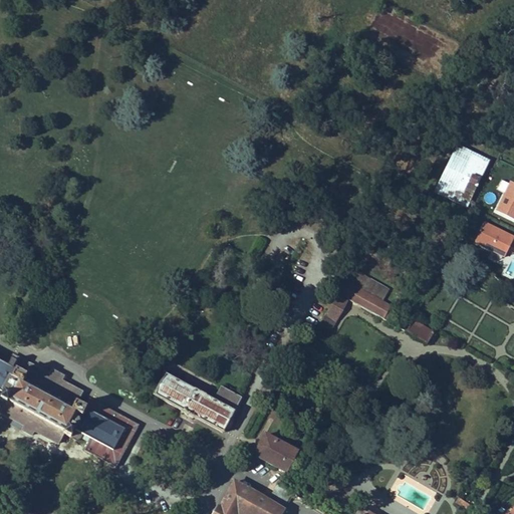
[(390,135),(381,131),(378,136),(388,140),(390,135)]
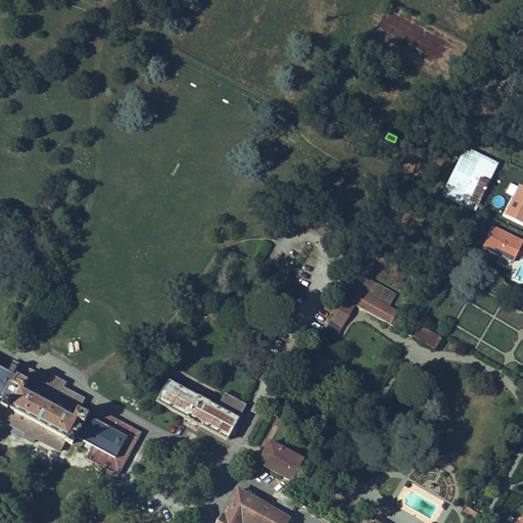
[(463,148),(441,196),(475,211),(497,163),(463,148)]
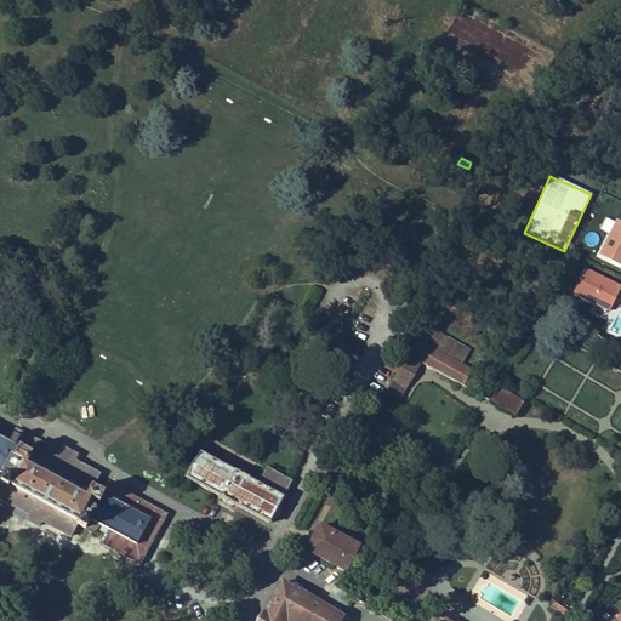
[(599,256),(620,266),(620,221),(617,220),(599,256)]
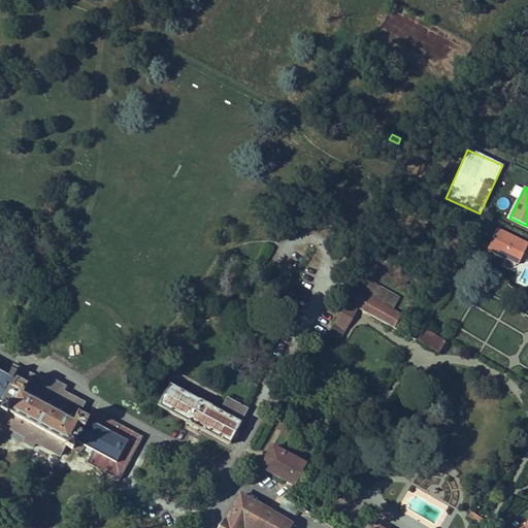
[(487,250),(518,265),(527,244),(497,230),(487,250)]
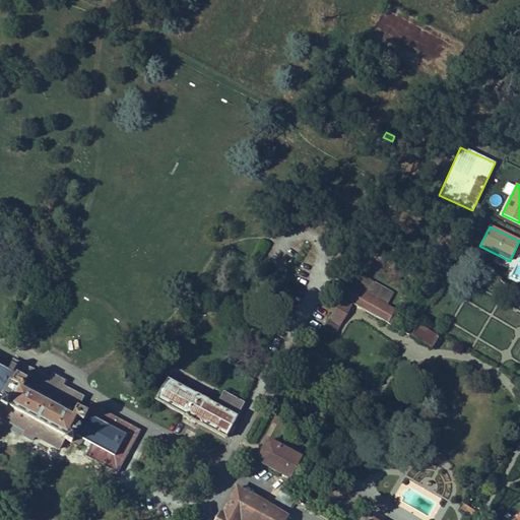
[(356,272),(350,283),(388,304),(394,293),(356,272)]
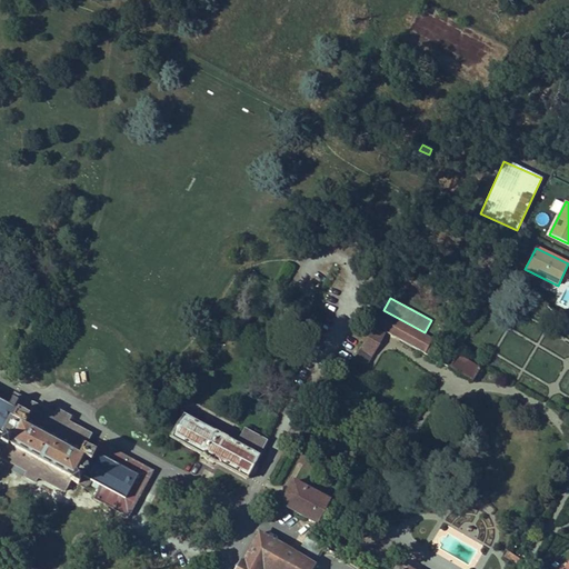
[(382,310),(373,325),(425,353),(433,339),(382,310)]
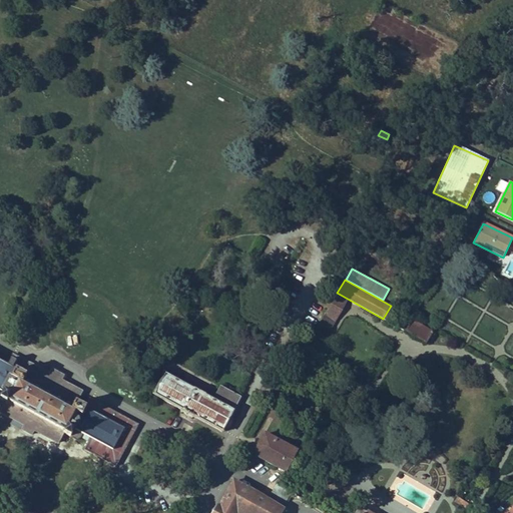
[(315,332),(326,339),(348,301),(337,294),(319,324),(315,332)]
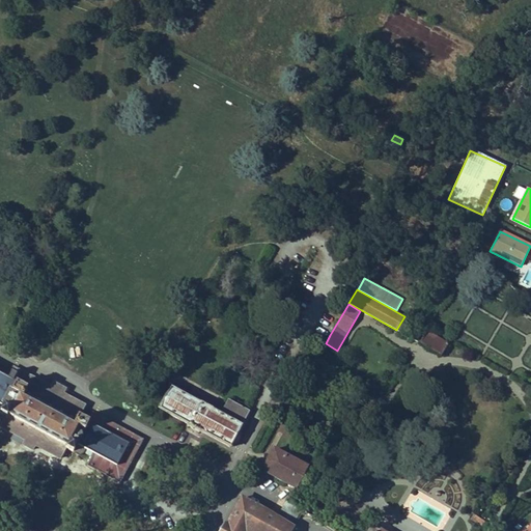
[(427,329),(418,341),(438,355),(447,342),(427,329)]
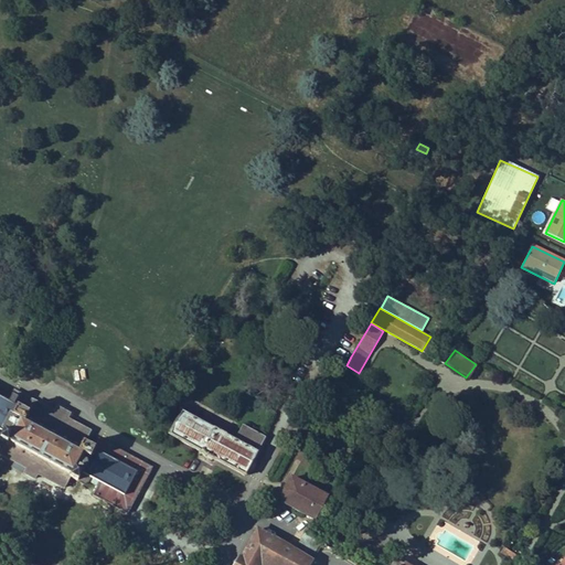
[(0,397),(0,454),(14,462),(25,468),(22,472),(34,479),(36,475),(63,488),(70,477),(86,486),(91,479),(98,483),(121,496),(136,470),(94,449),(83,444),(89,432),(66,419),(70,414),(60,409),(56,414),(14,391),(8,403),(0,397)]
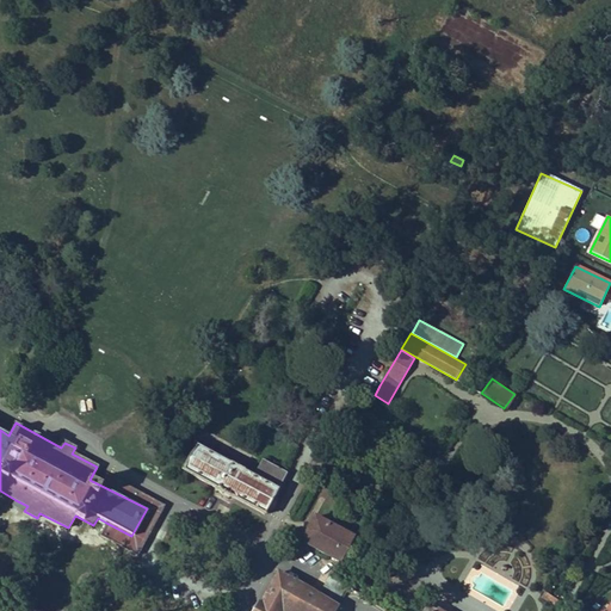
[(184,469),(265,513),(279,487),(255,474),(197,443),(184,469)]
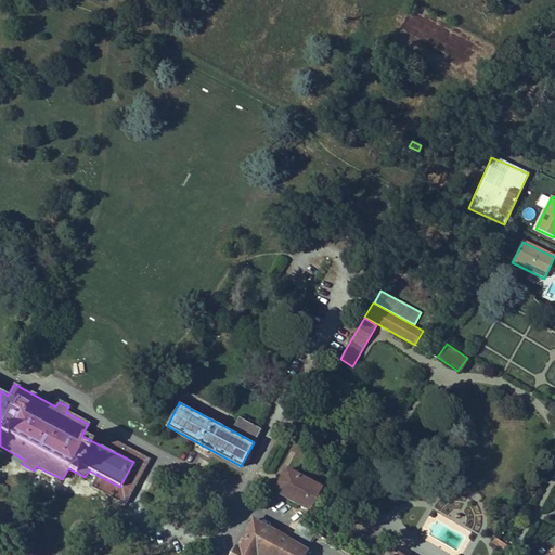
[(260,430),(237,418),(232,430),(254,442),(260,430)]
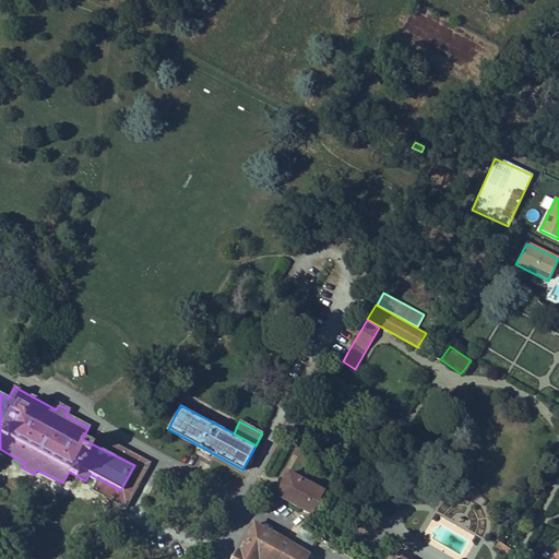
[(98,435),(93,444),(134,465),(138,467),(142,470),(146,461),(98,435)]
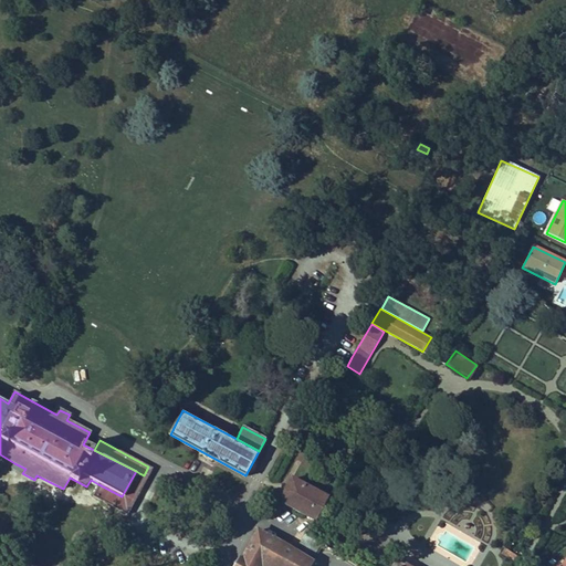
[(25,469),(14,463),(12,468),(22,473),(25,469)]
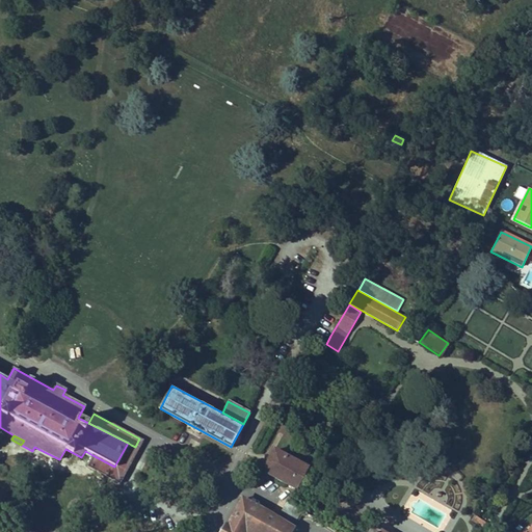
[(114,467),(92,455),(87,466),(120,483),(142,441),(139,439),(135,447),(131,445),(128,443),(114,467)]
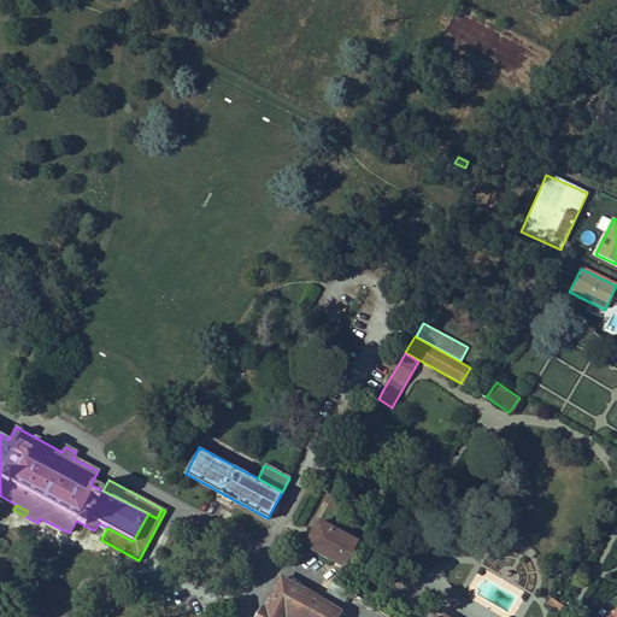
[(354,516),(351,523),(359,527),(363,521),(354,516)]
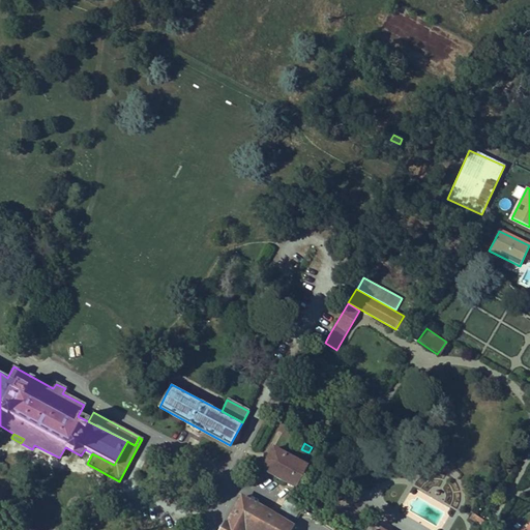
[(273,447),(268,457),(302,476),(308,466),(273,447)]
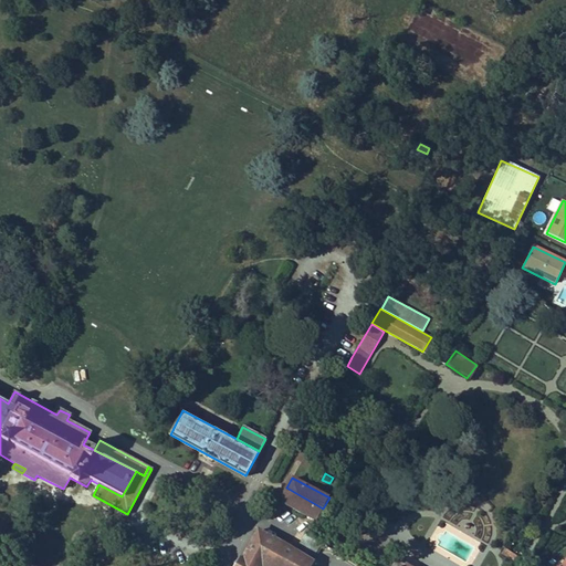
[(280,501),(316,521),(324,510),(323,509),(286,488),(280,501)]
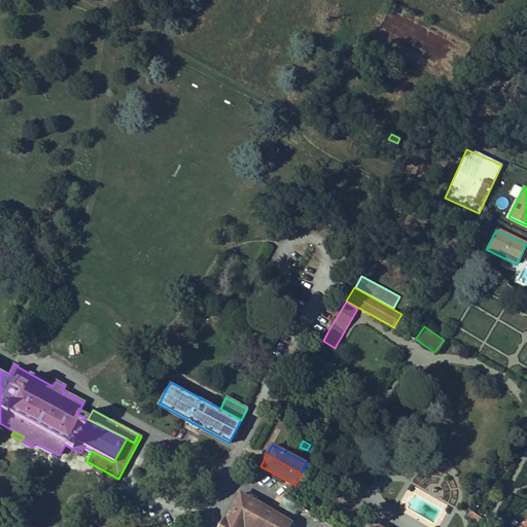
[(242,526),(244,525),(247,526),(289,526),(291,525),(274,515),(239,494),(225,520),(223,520),(219,526),(242,526)]
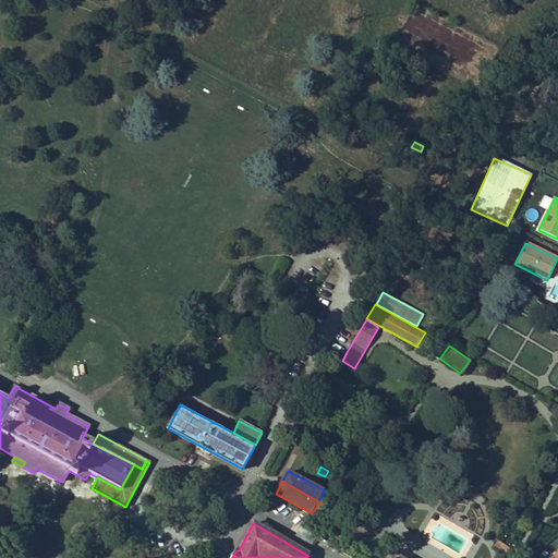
[(290,545),(308,556),(319,538),(301,526),(290,545)]
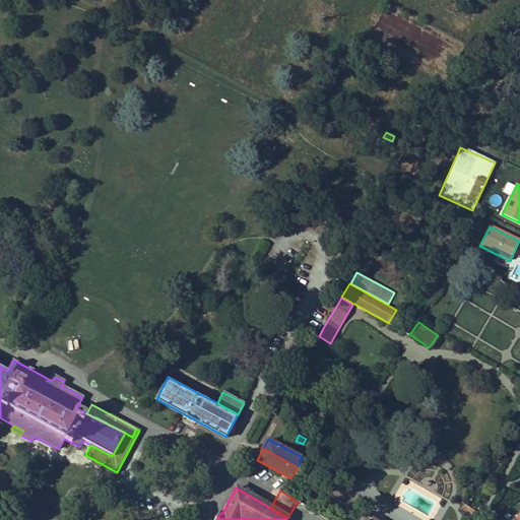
[(475,511),(463,504),(460,509),(472,516),(475,511)]
